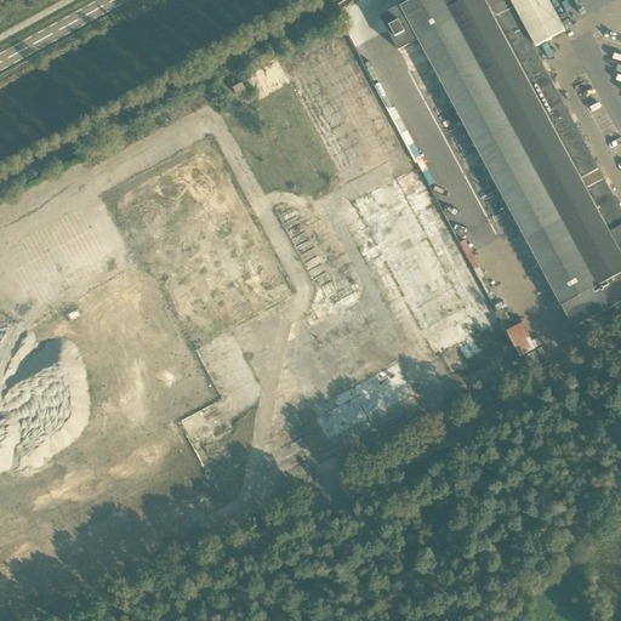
[(596,165),(508,0),(399,0),(398,1),(400,6),(380,17),(398,51),(419,40),(533,252),(545,273),(574,328),(620,302),(620,211),(602,176),(596,165)]
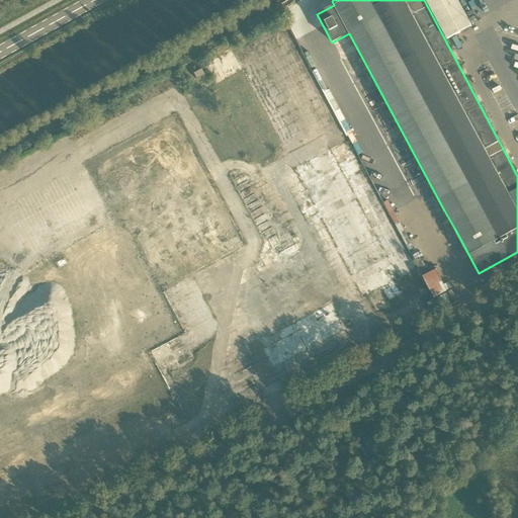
[(471,25),(457,0),(426,0),(447,38),(471,25)]
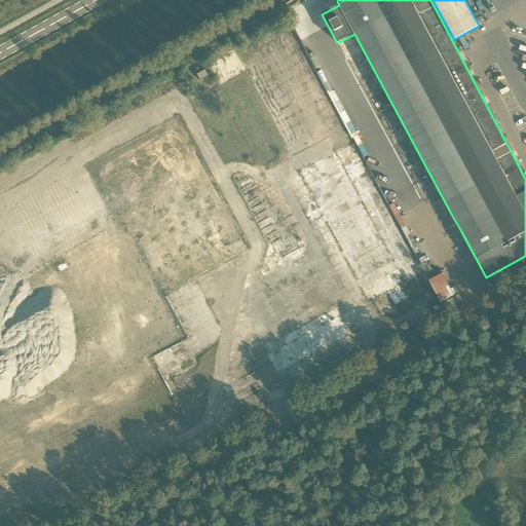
[(199,80),(208,76),(204,70),(196,74),(199,80)]
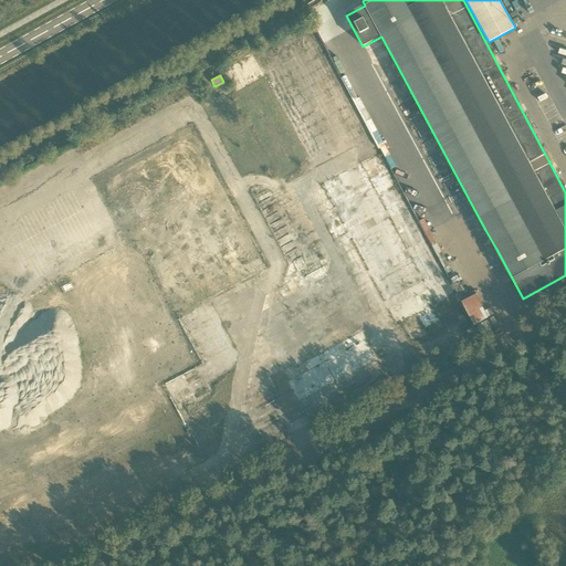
[(384,150),(320,180),(365,278),(357,281),(374,315),(387,310),(394,323),(451,295),(384,150)]
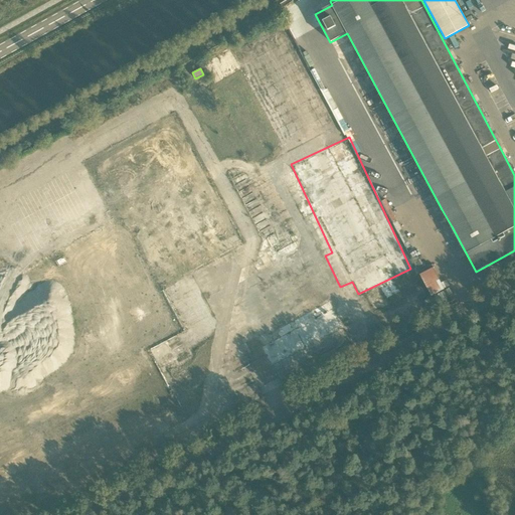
[(264,246),(270,261),(294,251),(288,237),(264,246)]
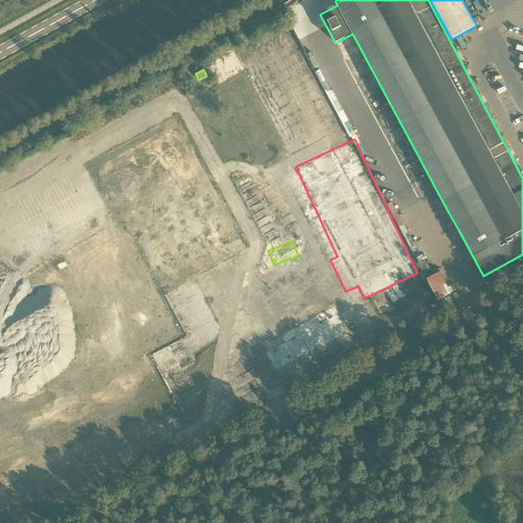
[(434,300),(448,294),(439,272),(424,278),(434,300)]
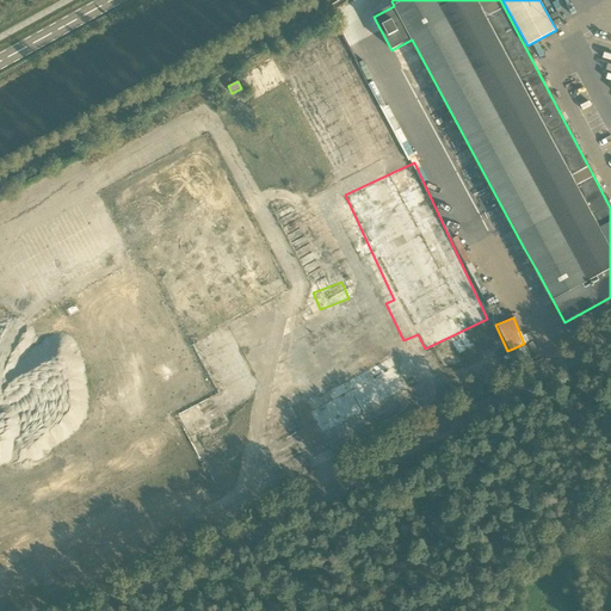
[(512,352),(503,357),(505,363),(514,358),(512,352)]
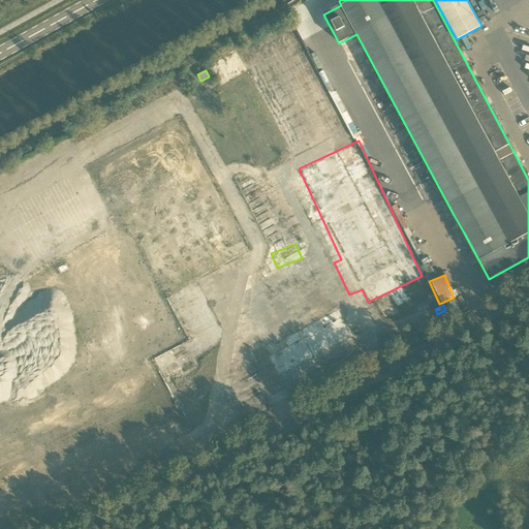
[(277,337),(261,343),(281,386),(292,385),(311,377),(310,377),(328,370),(328,361),(323,351),(331,348),(333,354),(333,359),(334,359),(343,359),(359,351),(339,309),(278,337),(277,337)]
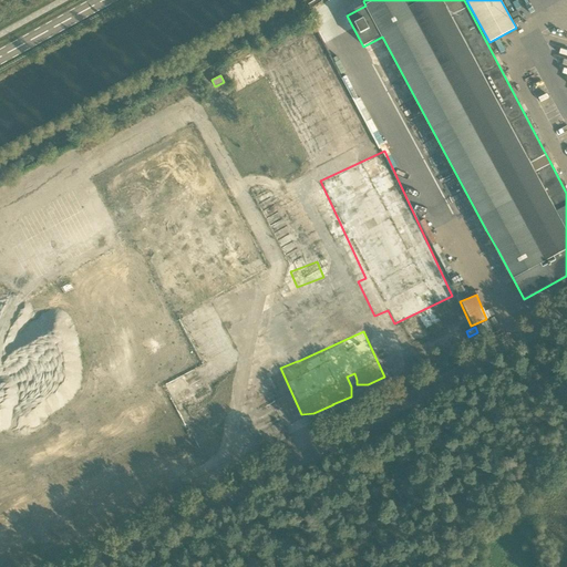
[(80,402),(84,400),(79,383),(73,384),(80,402)]
